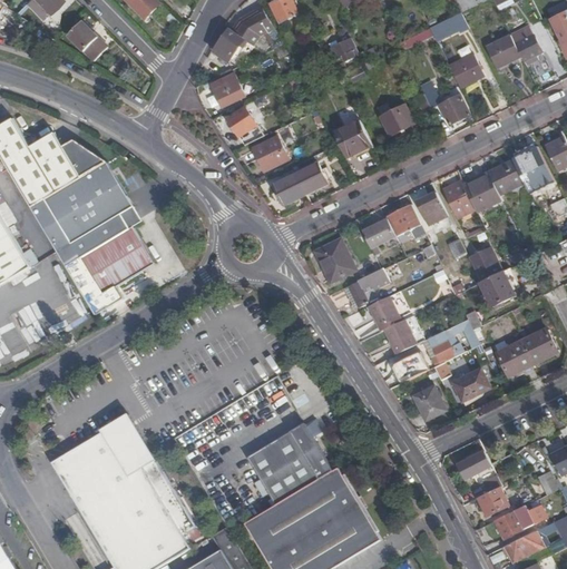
[(59,0),(26,0),(23,3),(39,20),(59,0)]
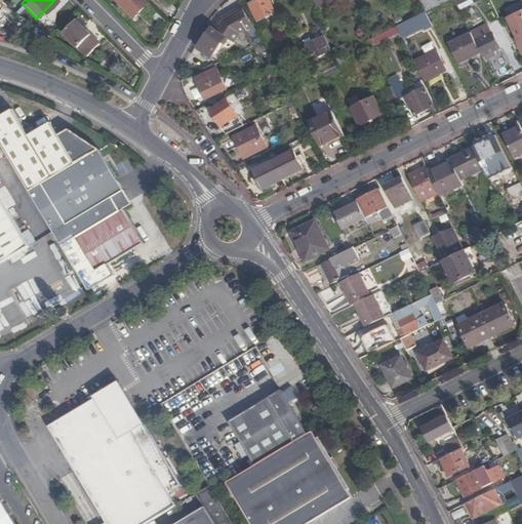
[(112,0),(131,17),(148,1),(146,0),(112,0)]
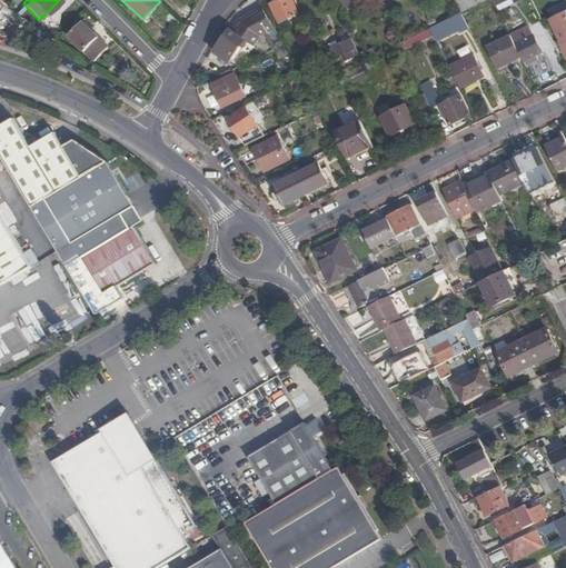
[(283,20),(301,10),(296,0),(274,0),(272,1),(283,20)]
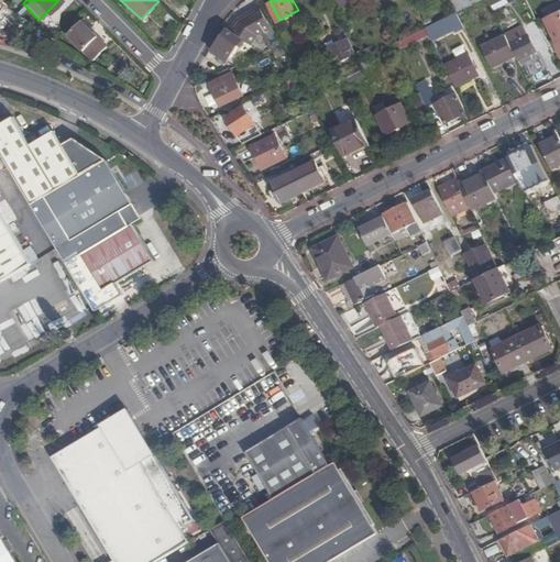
[(448,0),(453,11),(478,0),(448,0)]
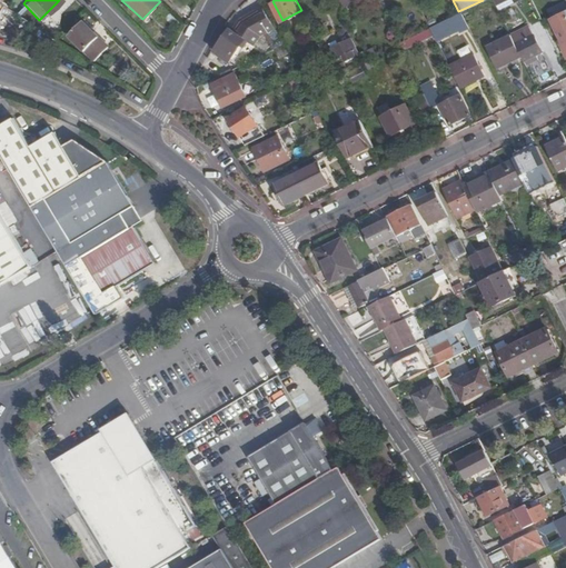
[(492,0),(496,9),(514,0),(492,0)]
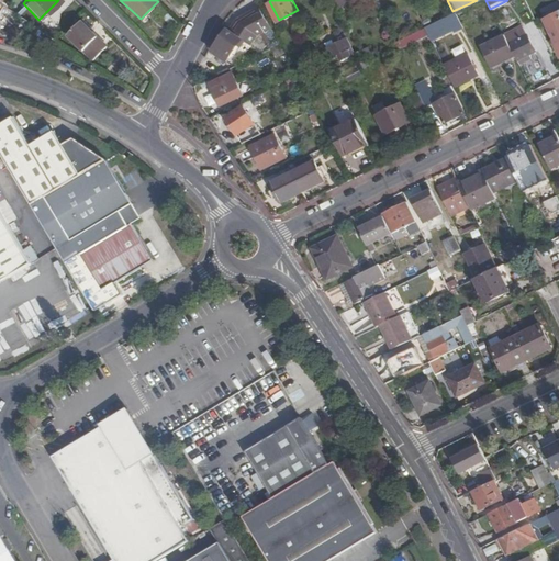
[(224,26),(207,51),(209,53),(222,63),(224,64),(241,38),(249,45),(256,35),(270,27),(265,19),(256,4),(234,18),(226,29),(224,26)]
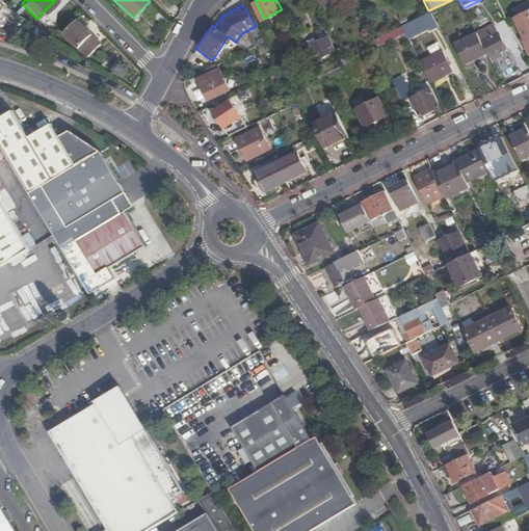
[(429,11),(429,10),(400,25),(406,38),(427,28),(428,29),(437,26),(431,16),(429,11)]
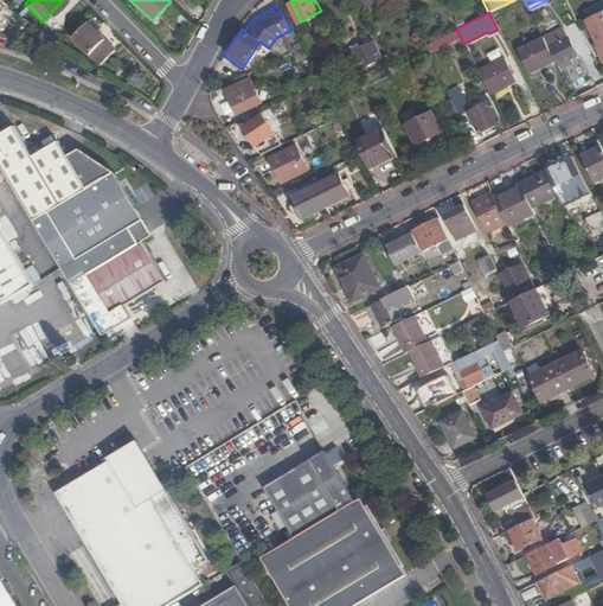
[(602,12),(584,21),(597,46),(594,49),(601,62),(602,59),(602,12)]
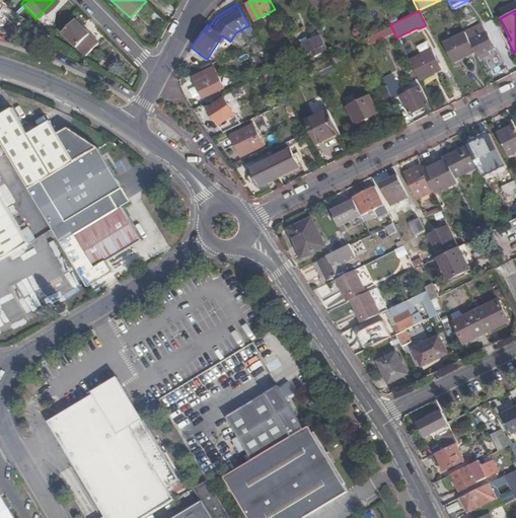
[(95,42),(73,19),(60,31),(81,55),(95,42)]
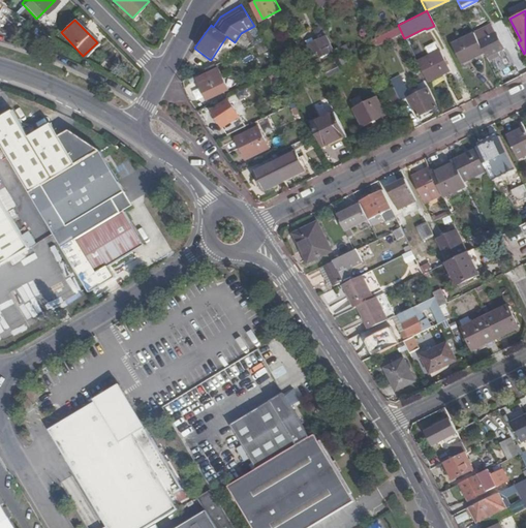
[(499,55),(497,51),(502,48),(494,32),(489,23),(473,31),(477,40),(488,61),(499,55)]
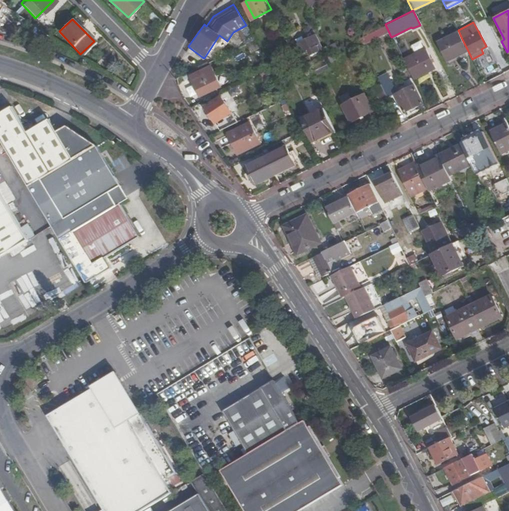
[(383,25),(357,38),(361,45),(387,33),(383,25)]
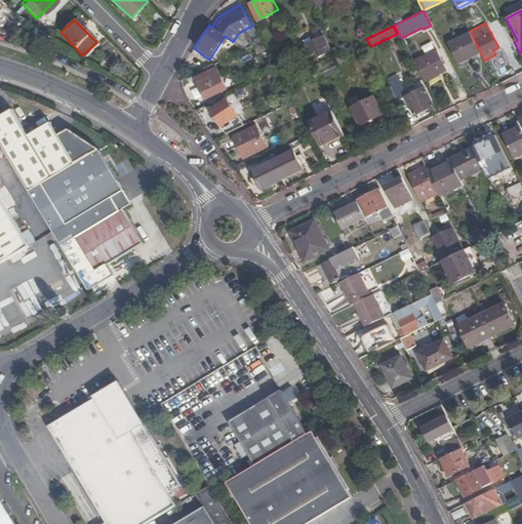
[(261,39),(264,45),(268,42),(263,32),(257,35),(261,39)]
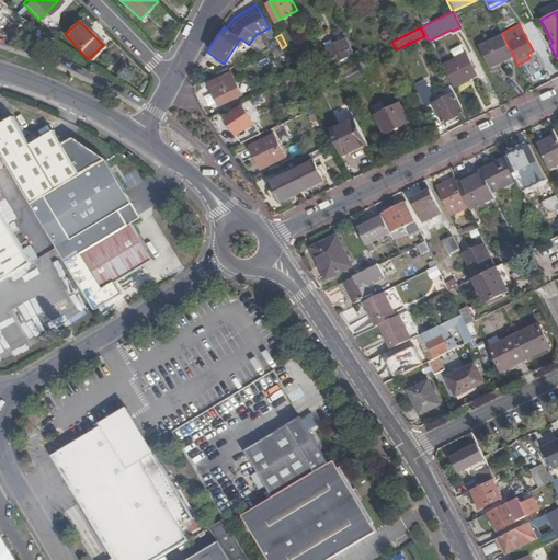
[(511,56),(501,35),(478,46),(489,68),(511,56)]
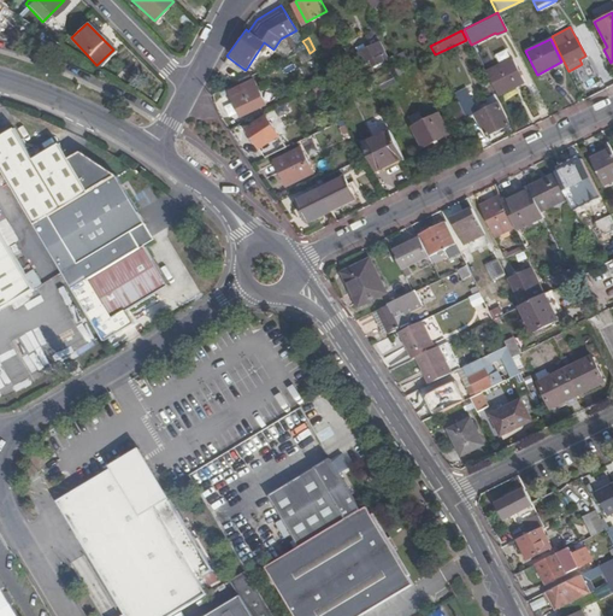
[(388,59),(378,41),(357,52),(361,63),(370,59),(373,66),(388,59)]
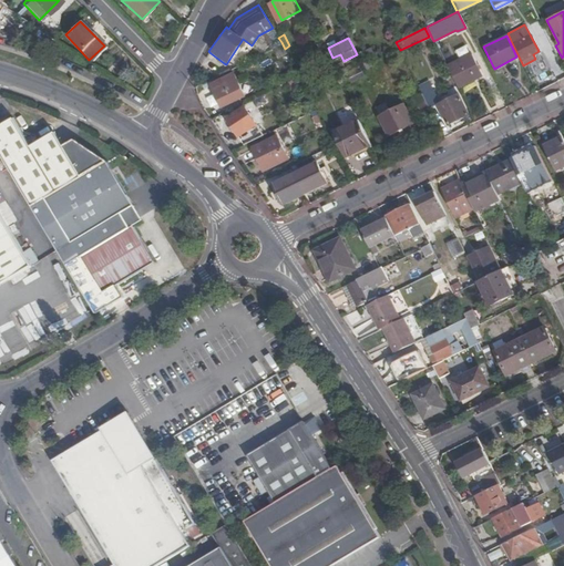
[(285,53),(280,44),(270,49),(275,58),(285,53)]
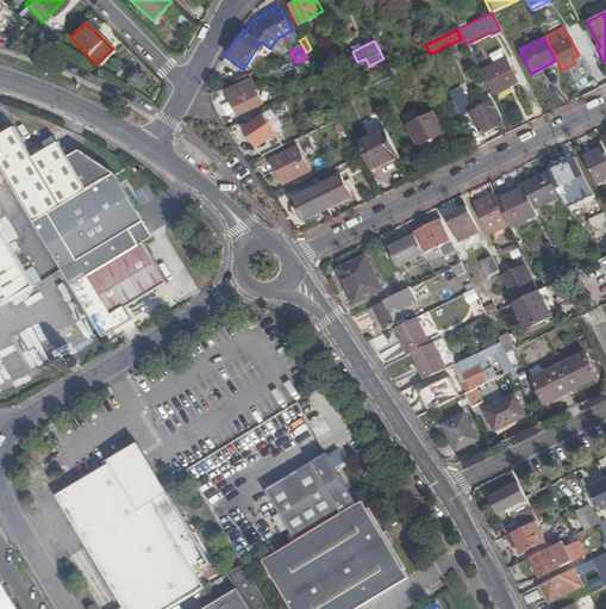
[(392,62),(400,57),(397,50),(388,54),(392,62)]
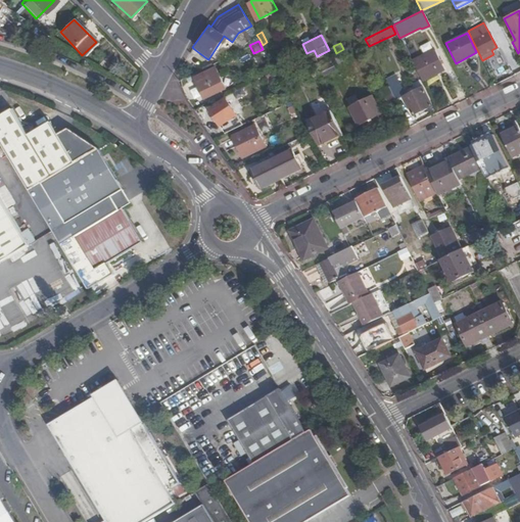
[(434,48),(411,60),(420,80),(443,67),(434,48)]
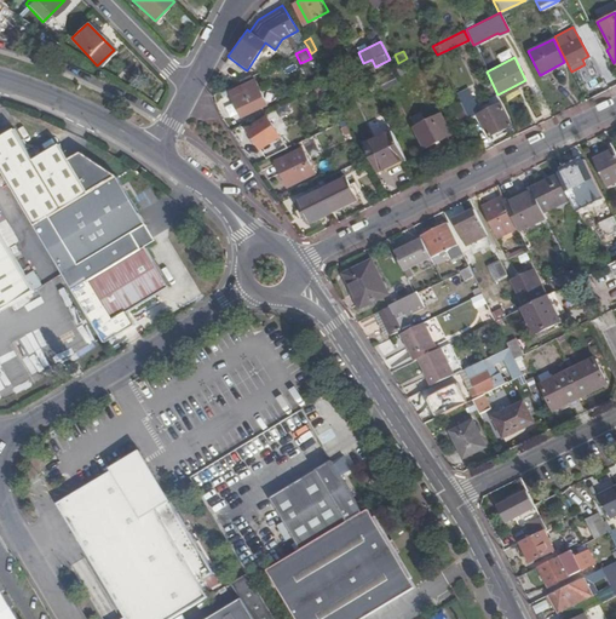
[(245,69),(230,58),(225,66),(240,76),(245,69)]
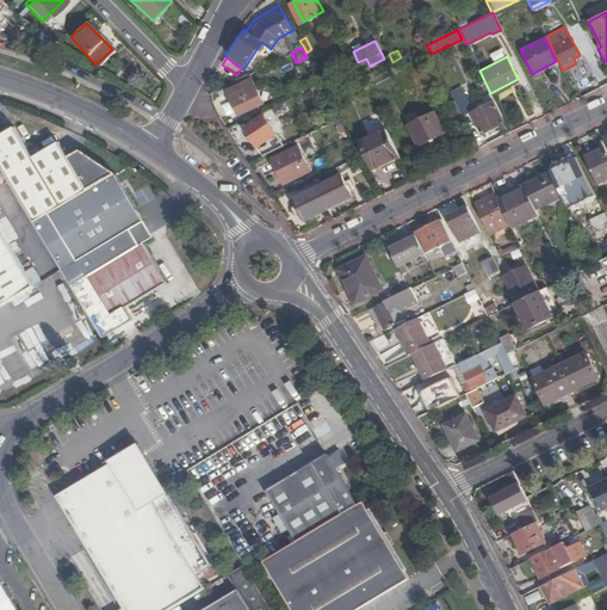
[(366,66),(355,72),(359,78),(370,73),(366,66)]
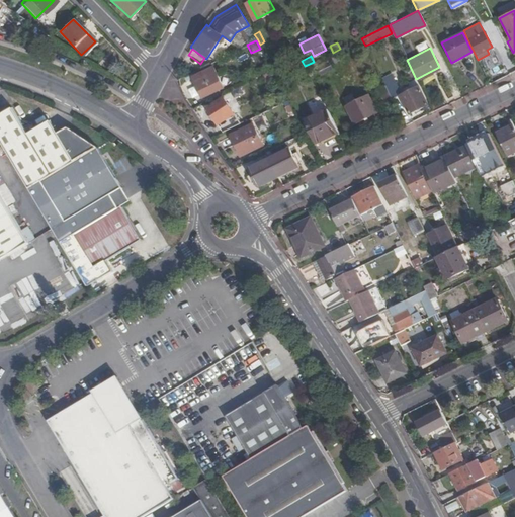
[(324,57),(314,62),(319,73),(329,67),(324,57)]
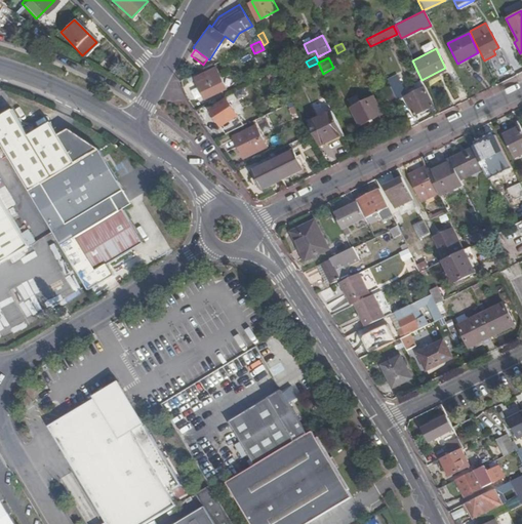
[(194,77),(204,97),(225,86),(214,66),(194,77)]
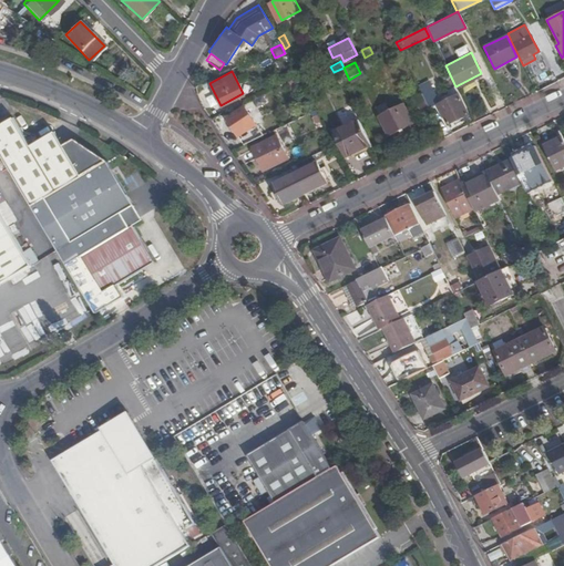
[(334,72),(325,76),(328,83),(336,79),(334,72)]
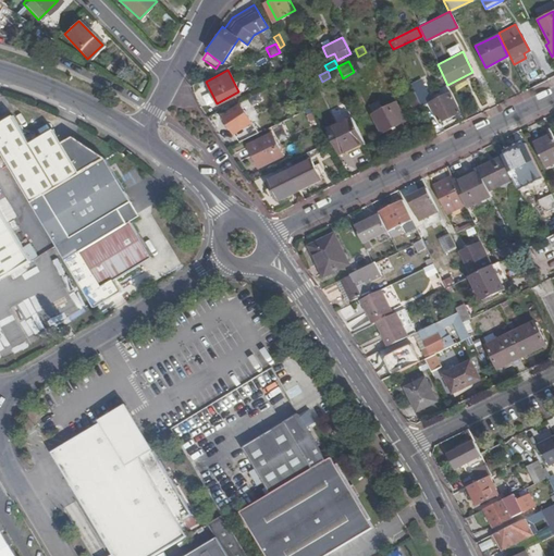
[(419,78),(409,83),(413,90),(420,106),(429,101),(439,121),(459,111),(450,90),(430,100),(419,78)]
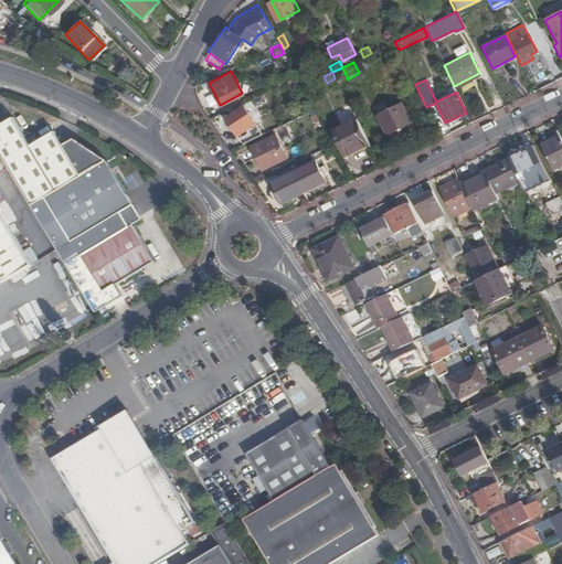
[(296,87),(293,81),(285,84),(289,91),(296,87)]
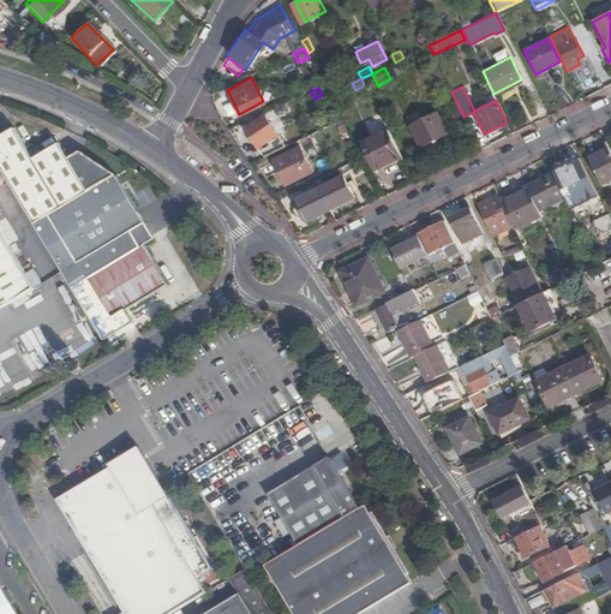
[(451,125),(463,118),(463,117),(455,100),(442,106),(451,125)]
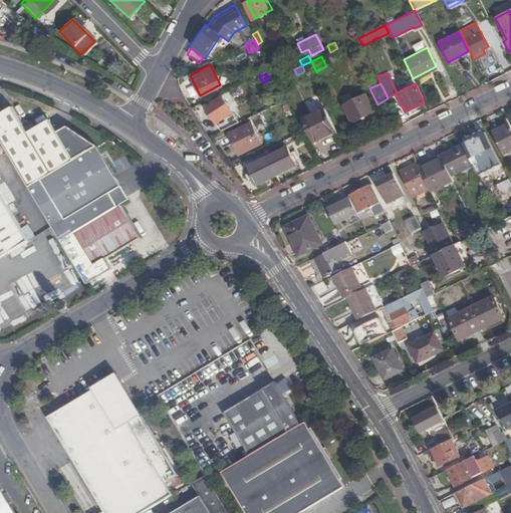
[(337,97),(341,104),(350,100),(346,92),(337,97)]
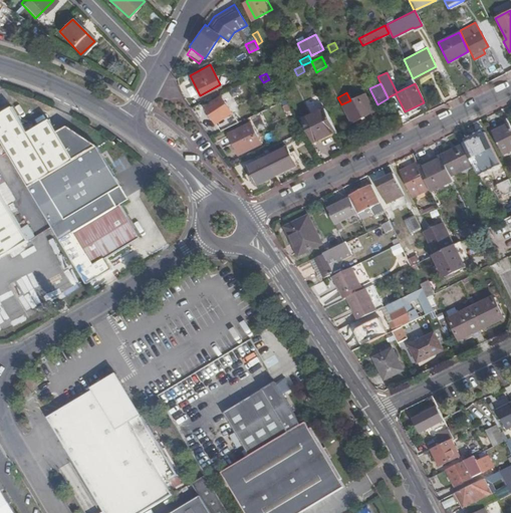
[(350,100),(341,104),(350,122),(372,111),(363,93),(350,100)]
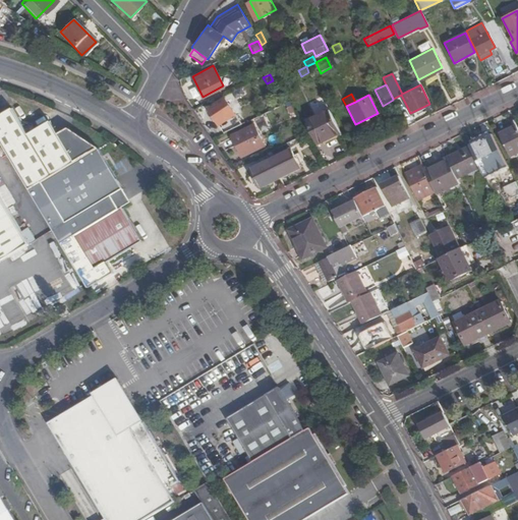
[(214,125),(217,124),(232,116),(223,99),(206,108),(214,125)]
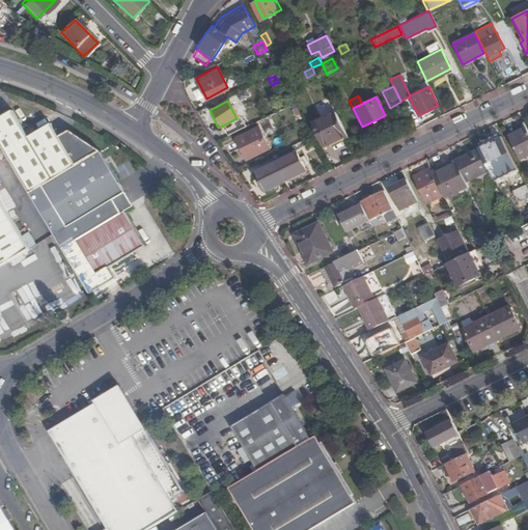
[(299,113),(296,107),(289,109),(293,116),(299,113)]
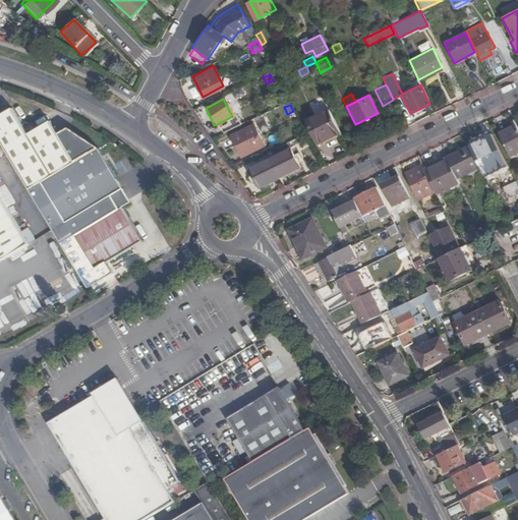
[(338,131),(327,108),(305,118),(315,140),(329,133),(330,135),(338,131)]
